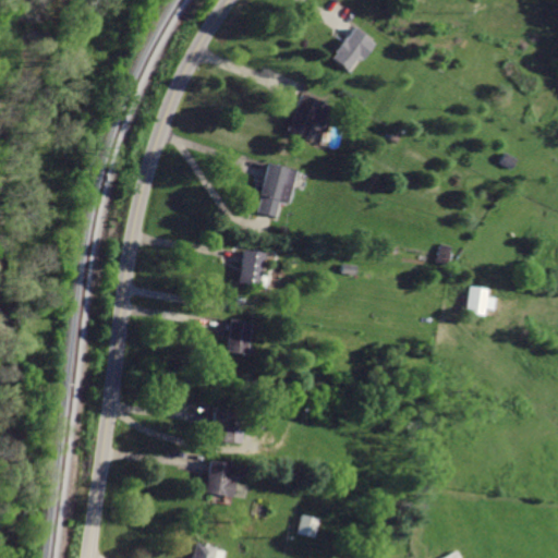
[(354,27),(350,32),(346,38),(343,36),(332,50),(335,51),(329,58),(347,72),(359,57),(361,59),(374,44),(354,27)]
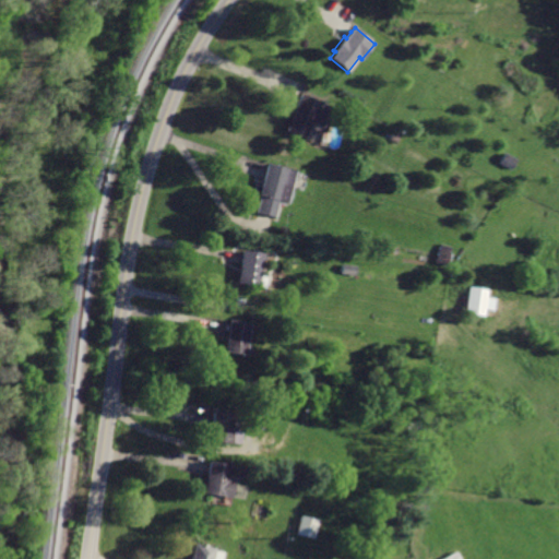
[(299,95),(286,131),(306,138),(319,103),(308,98),(299,95)]
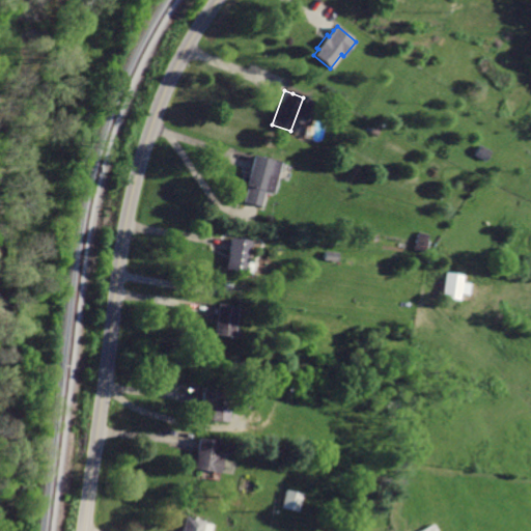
[(253,155),(252,160),(245,186),(248,186),(243,203),(261,208),(266,193),(272,195),(281,163),(253,155)]
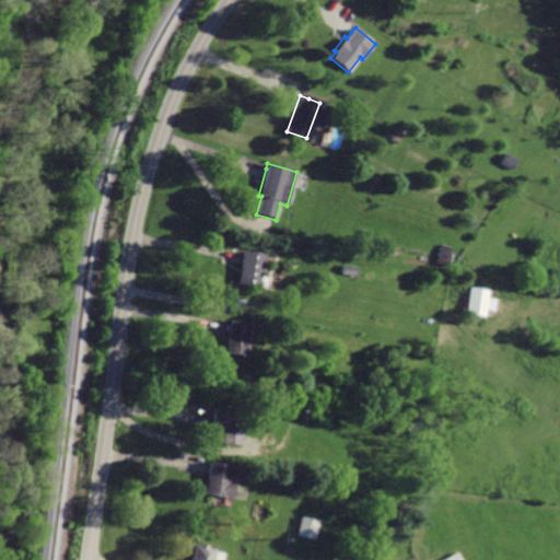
[(436,263),(448,266),(454,246),(442,243),(436,263)]
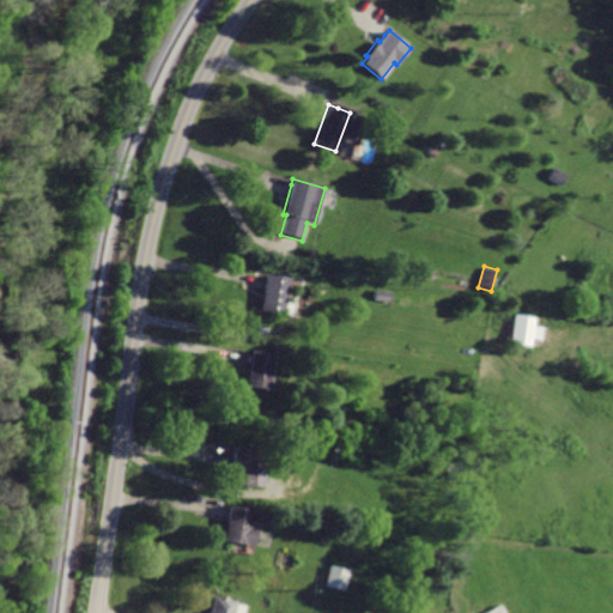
[(266,272),(265,278),(259,311),(284,316),(290,275),(266,272)]
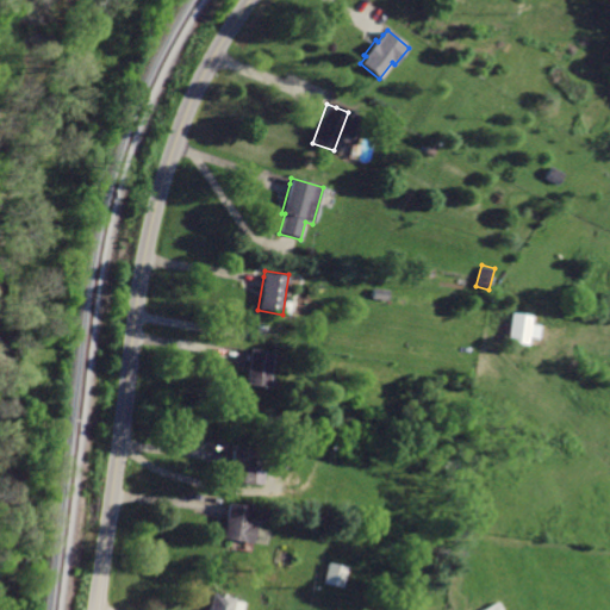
[(541,324),(533,323),(533,315),(512,312),(509,341),(529,343),(529,336),(540,337),(541,324)]
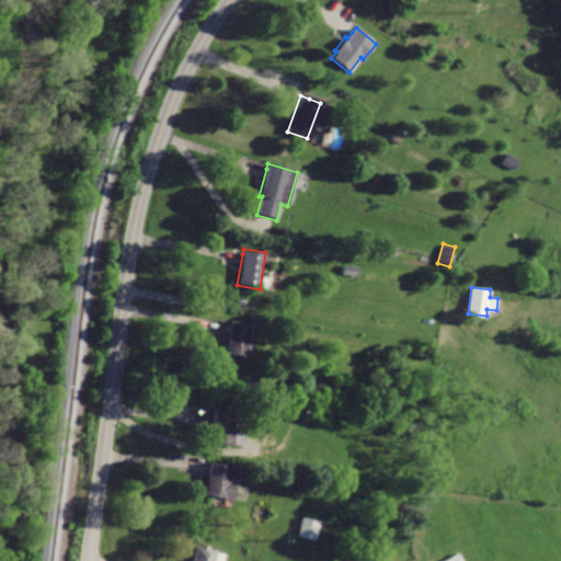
[(230,321),(230,325),(226,355),(250,358),(254,324),(230,321)]
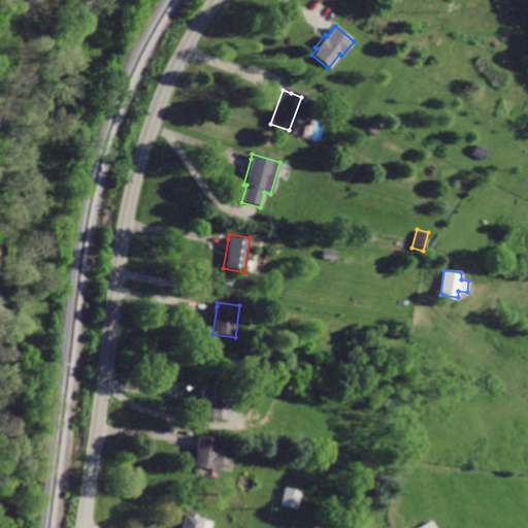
[(202,389),(202,395),(200,418),(223,419),(224,391),(202,389)]
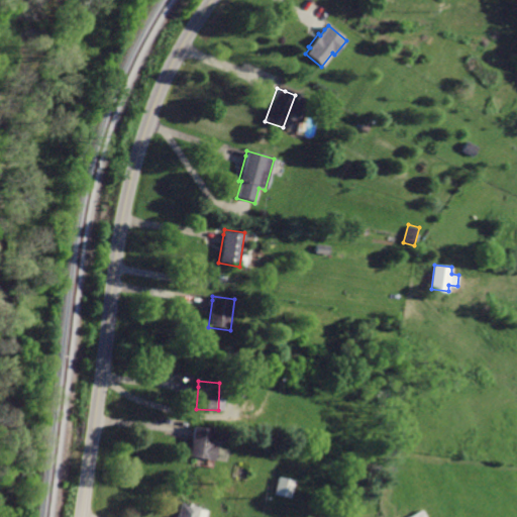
[(193,425),(193,431),(189,456),(214,459),(216,444),(212,443),(214,428),(193,425)]
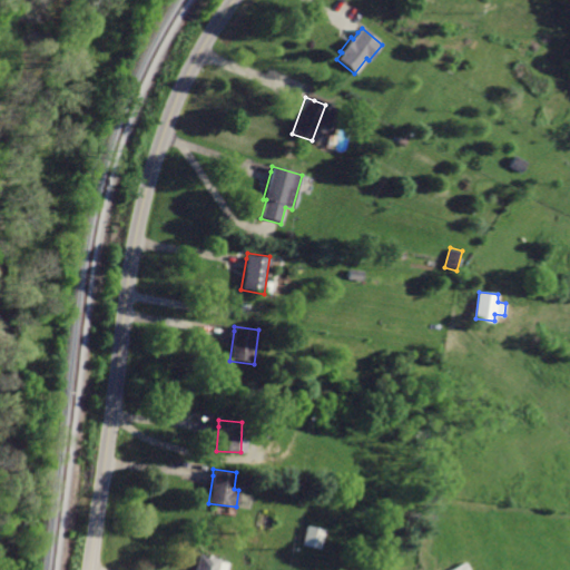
[(306,523),(302,544),(321,549),(325,528),(306,523)]
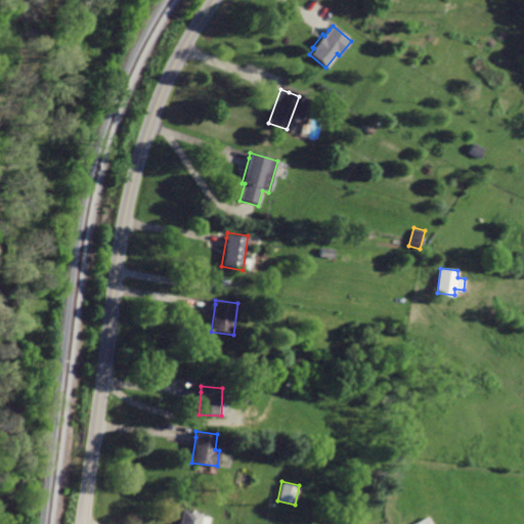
[(181,509),(178,523),(210,523),(211,518),(203,517),(204,512),(181,509)]
